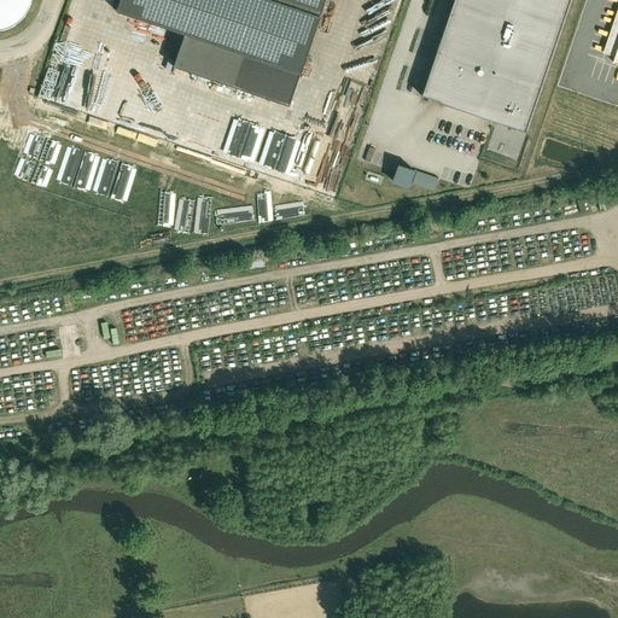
[(0,0),(0,27),(3,27),(5,27),(7,25),(10,24),(11,23),(13,22),(16,21),(18,19),(19,17),(22,16),(23,13),(24,11),(25,10),(27,7),(28,5),(29,0),(0,0)]
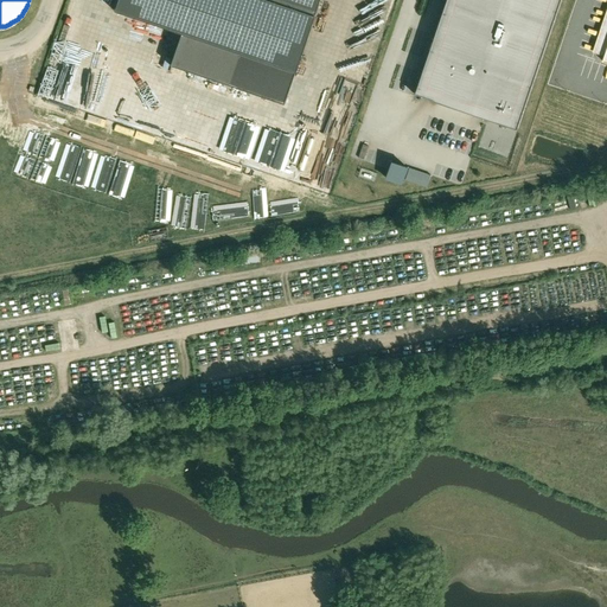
[(115,0),(113,10),(180,33),(294,71),(313,13),(318,0),(115,0)]
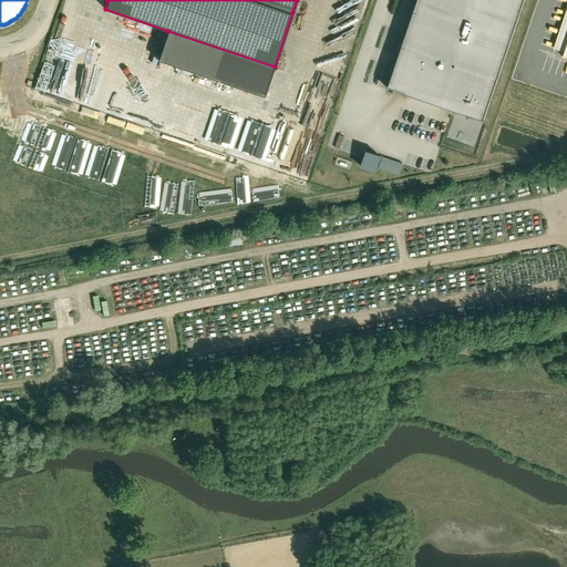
[(415,0),(385,88),(484,120),(524,0),(415,0)]
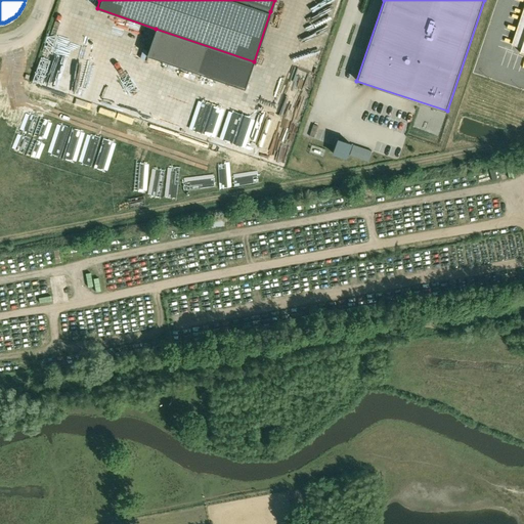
[(156,29),(146,55),(194,73),(245,89),(254,61),(156,29)]
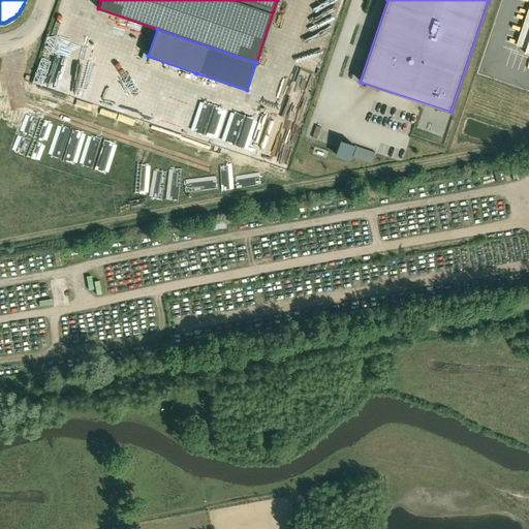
[(516,181),(514,169),(507,170),(509,182),(516,181)]
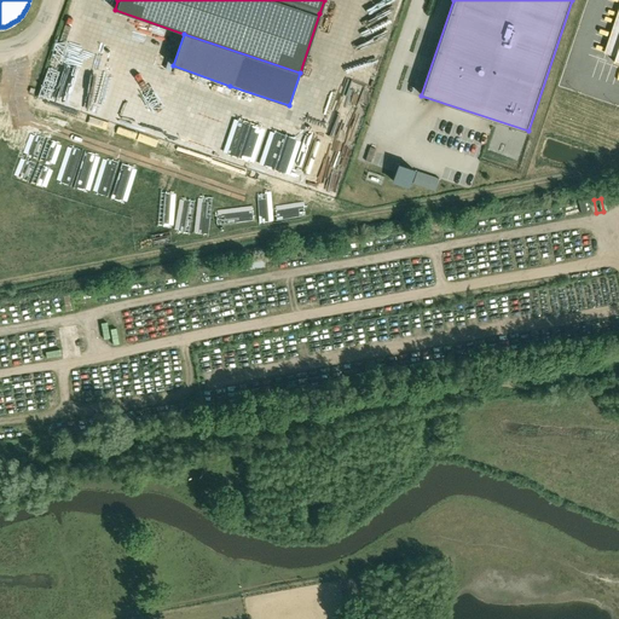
[(35,333),(36,340),(52,337),(51,329),(35,333)]
